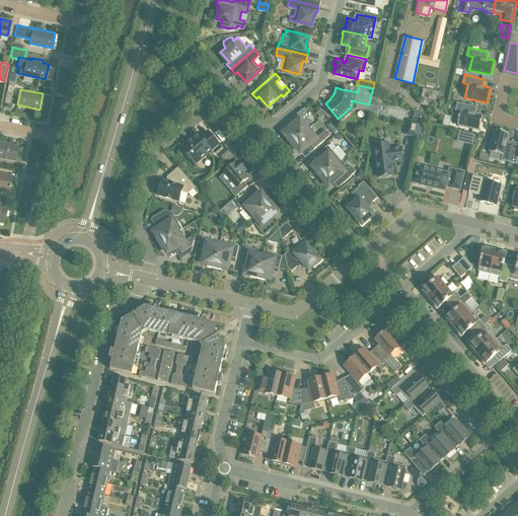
[(419,102),(434,105),(436,97),(421,94),(419,102)]
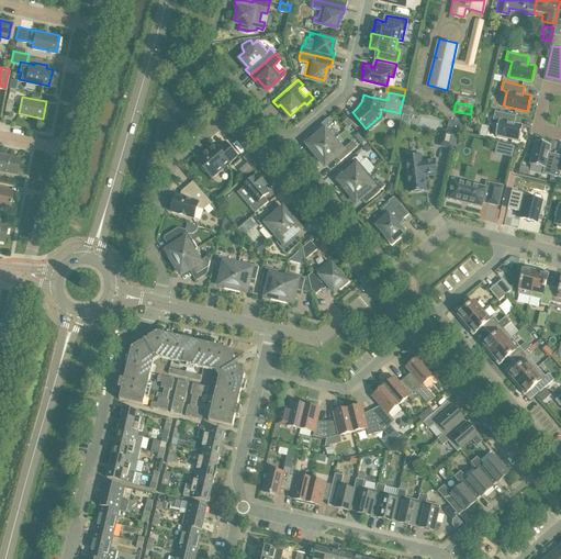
[(494,109),(492,118),(497,119),(494,133),(518,138),(522,123),(514,121),(515,113),(494,109)]
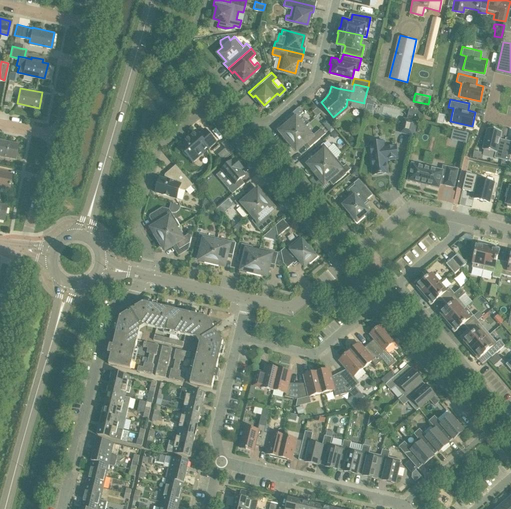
[(298,105),(294,108),(285,116),(289,121),(280,129),(284,134),(282,135),(286,140),(303,125),(296,116),(303,110),(298,105)]
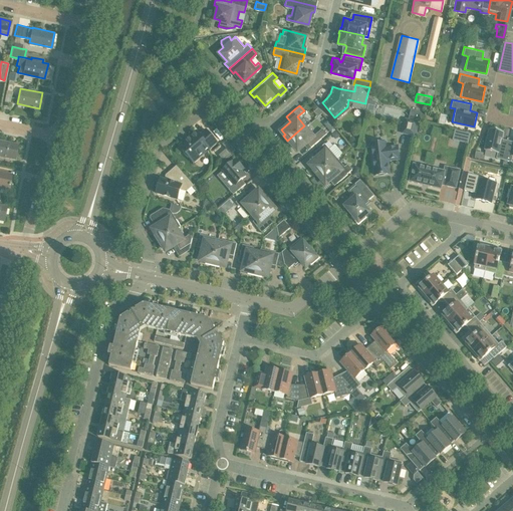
[(413,134),(416,119),(405,116),(404,119),(399,118),(397,124),(403,125),(402,131),(413,134)]
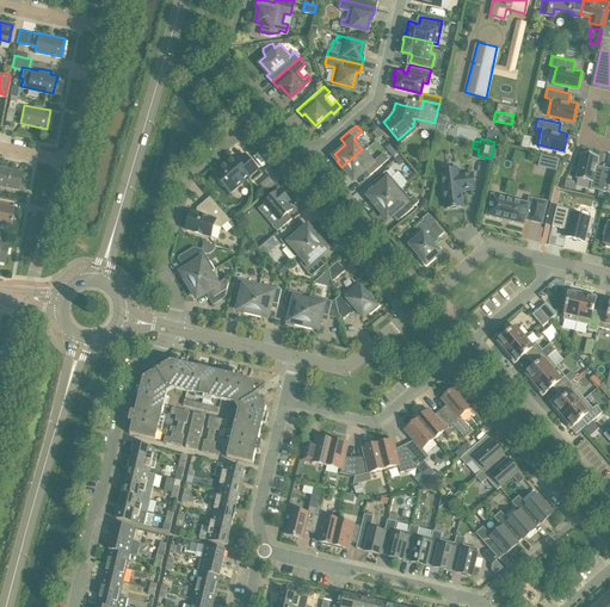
[(393,144),(388,148),(394,156),(399,152),(393,144)]
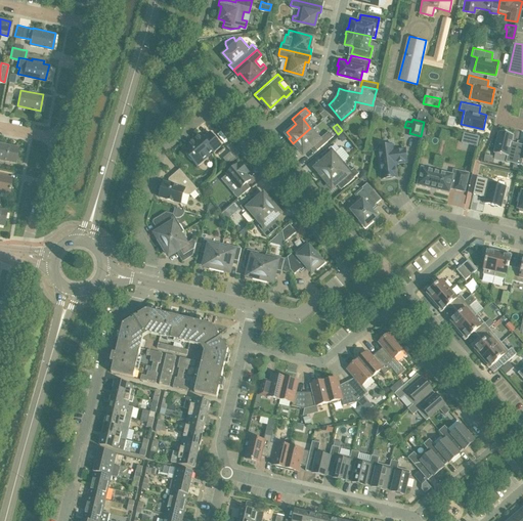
[(318,137),(310,128),(293,143),(298,147),(299,146),(303,152),(312,143),(316,148),(333,134),(328,129),(318,137)]
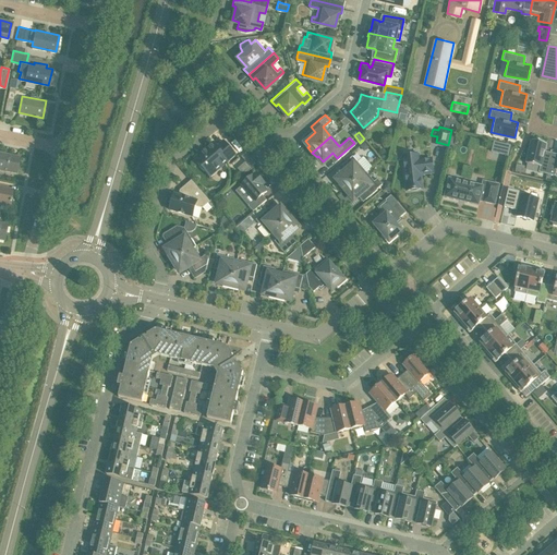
[(530,137),(525,160),(539,164),(537,170),(546,171),(551,151),(544,149),(546,141),(530,137)]
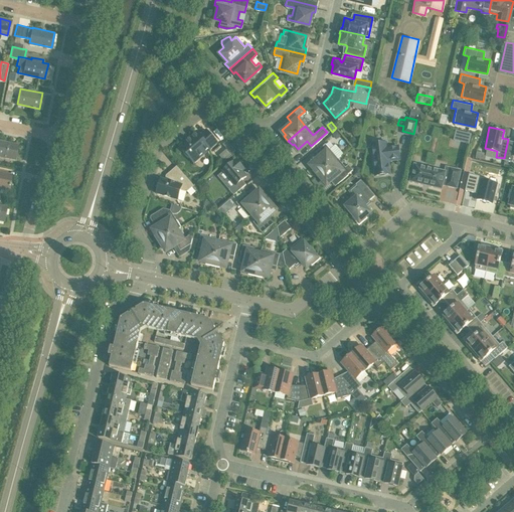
[(193,161),(216,140),(205,128),(199,133),(195,129),(179,144),(184,149),(185,153),(186,154),(188,155),(193,161)]
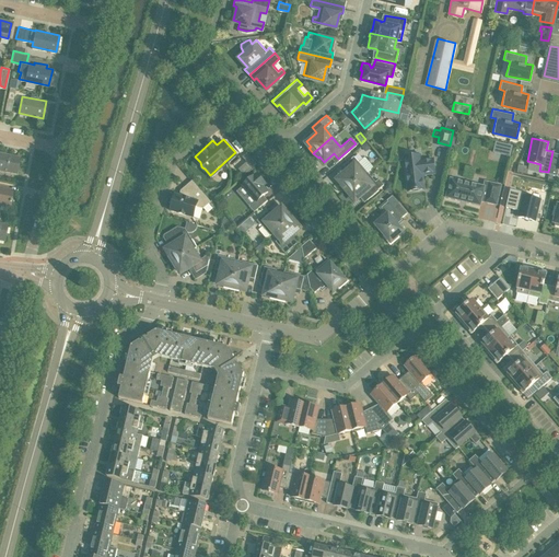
[(0,169),(15,173),(19,155),(0,151),(0,169)]
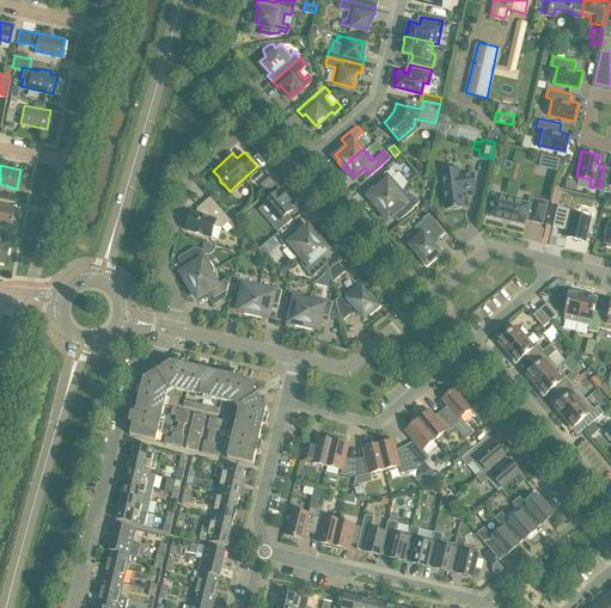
[(269,165),(264,169),(267,172),(274,180),(279,177),(269,165)]
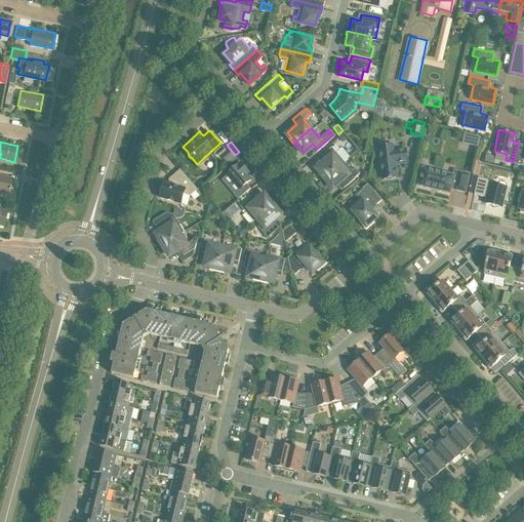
[(523,143),(518,142),(514,161),(521,163),(523,158),(523,143)]
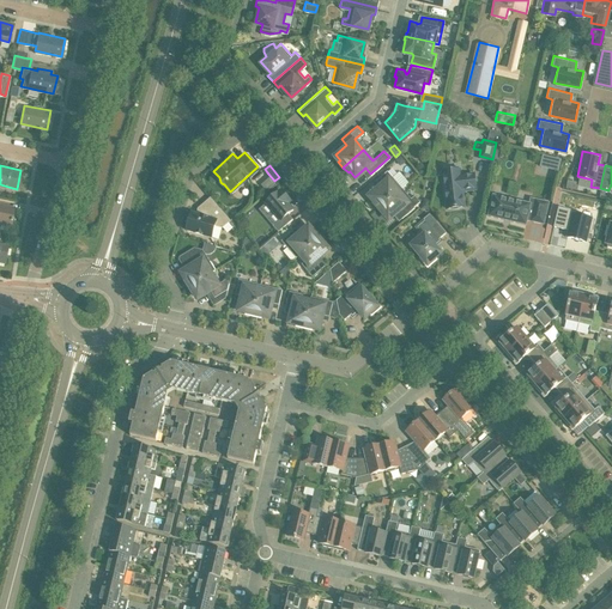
[(446,206),(449,206),(452,206),(454,206),(455,206),(456,206),(458,206),(459,205),(460,205),(464,203),(461,188),(474,187),(473,171),(459,172),(459,168),(442,169),(446,206)]
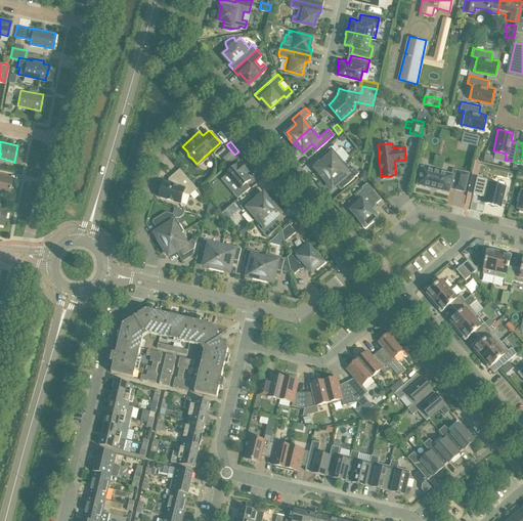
[(318,172),(322,176),(343,159),(331,144),(320,153),(324,158),(315,166),(319,171),(318,172)]
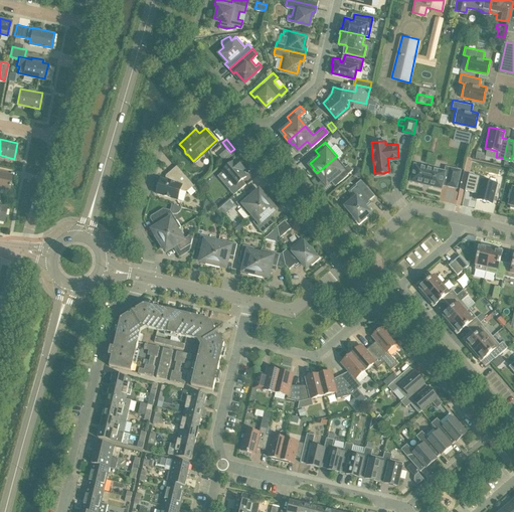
[(337,156),(317,173),(321,178),(322,177),(326,182),(332,177),(336,182),(339,179),(351,169),(352,168),(351,166),(348,162),(345,165),(337,156)]
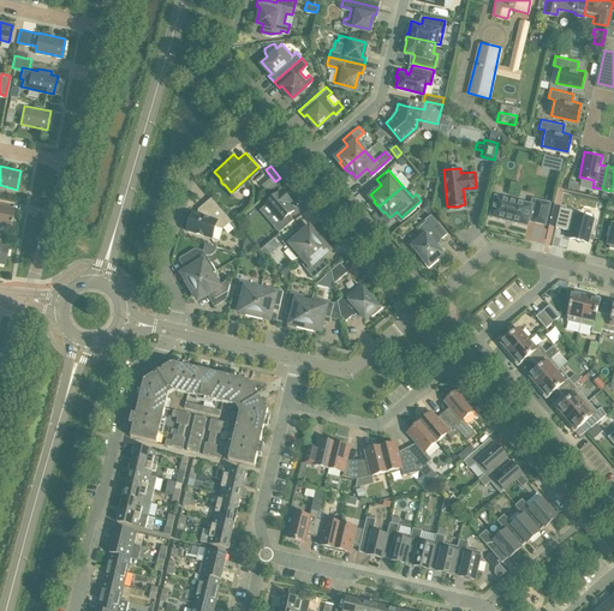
[(279,231),(293,217),(288,213),(293,208),(288,202),(291,199),(281,189),(279,191),(266,202),(280,219),(273,225),(279,231)]
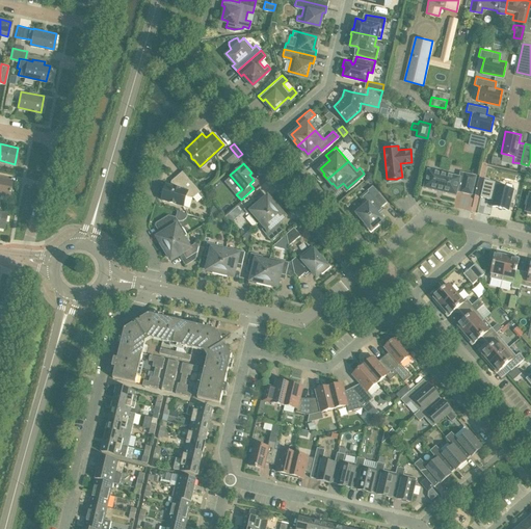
[(450,178),(451,173),(427,167),(423,185),(437,188),(437,187),(441,188),(441,189),(455,192),(456,188),(471,192),(475,174),(459,170),(457,180),(450,178)]
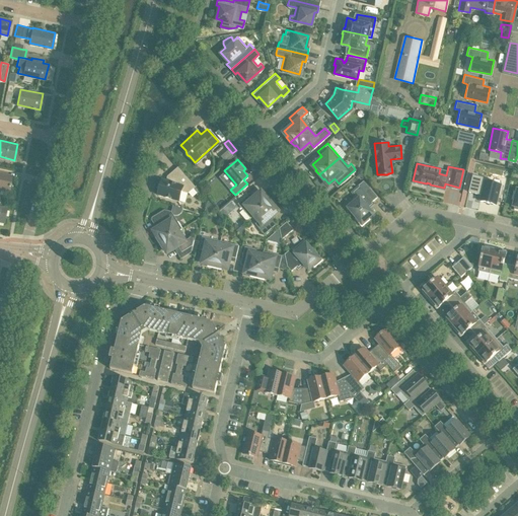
[(188,191),(193,187),(198,192),(202,189),(199,185),(195,185),(177,165),(167,174),(168,176),(167,179),(161,178),(160,181),(159,183),(158,186),(158,188),(158,189),(157,193),(178,199),(181,189),(188,191)]
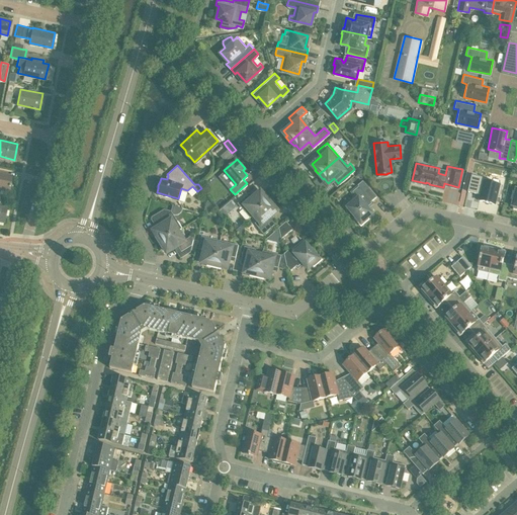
[(7,194),(8,189),(9,189),(11,175),(0,172),(0,188),(0,193),(7,194)]
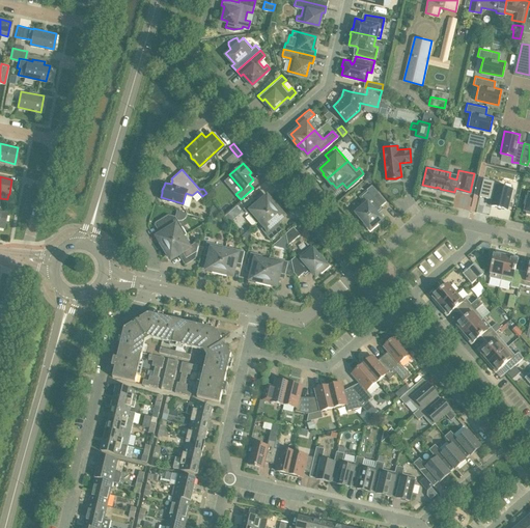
[(482,177),(478,194),(492,197),(491,203),(506,207),(508,198),(511,199),(514,188),(499,185),(500,182),(482,177)]
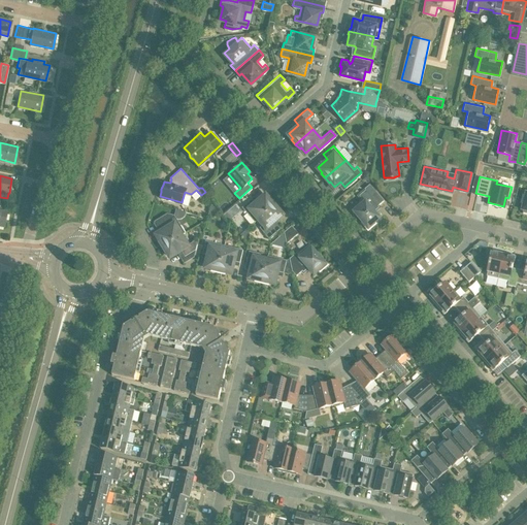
[(369,182),(369,183),(364,187),(365,188),(358,193),(361,197),(358,200),(361,203),(354,209),(358,215),(357,216),(367,228),(382,216),(381,214),(379,216),(373,209),(379,205),(377,203),(384,198),(369,182)]
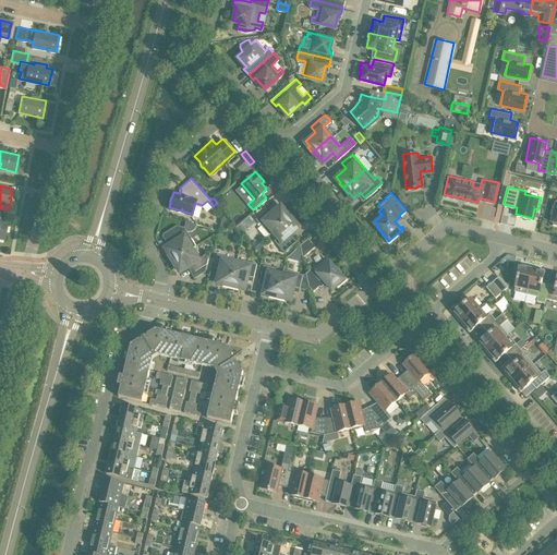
[(268,232),(270,231),(290,214),(286,208),(285,209),(280,204),(270,213),(266,208),(255,217),(268,232)]
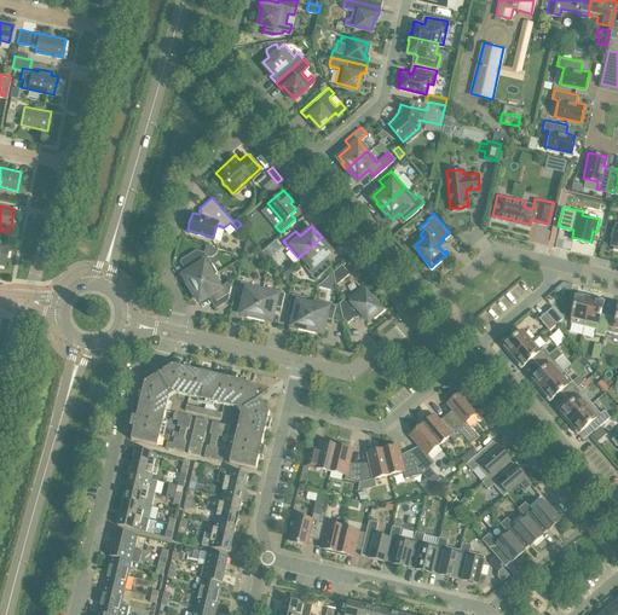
[(281,244),(275,237),(260,249),(266,257),(281,244)]
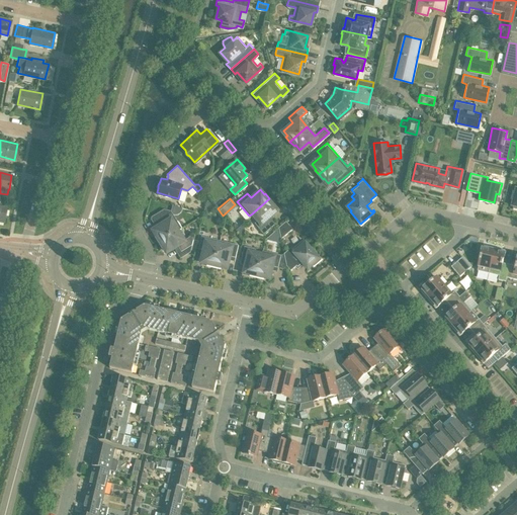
[(273,202),(269,198),(251,215),(256,220),(254,222),(264,233),(276,222),(269,215),(276,208),(272,203),(273,202)]
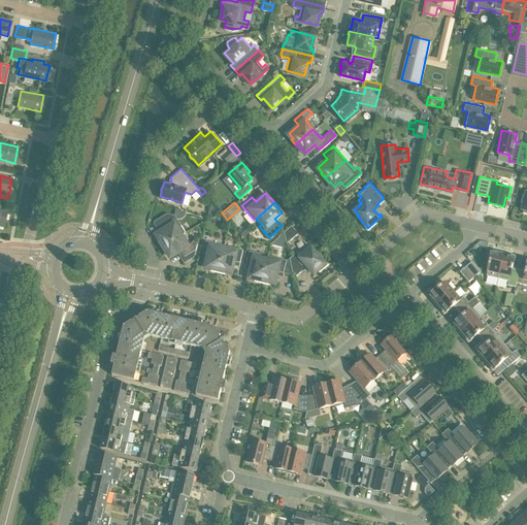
[(158,239),(161,244),(180,233),(185,231),(174,214),(167,212),(155,220),(155,222),(159,229),(160,228),(161,230),(156,233),(160,238),(158,239)]
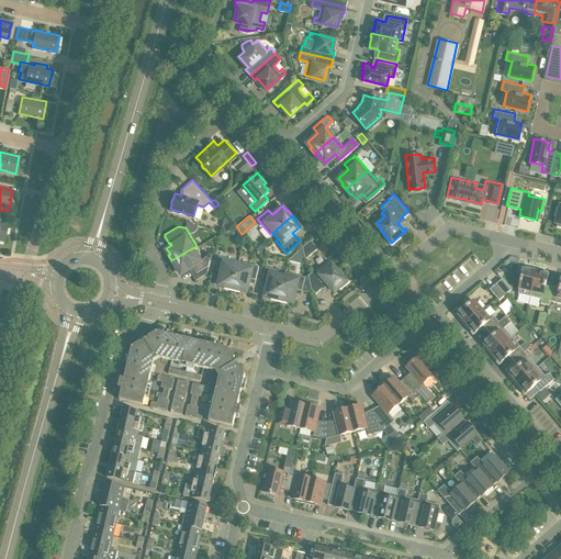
[(304,257),(317,246),(310,238),(302,245),(304,257)]
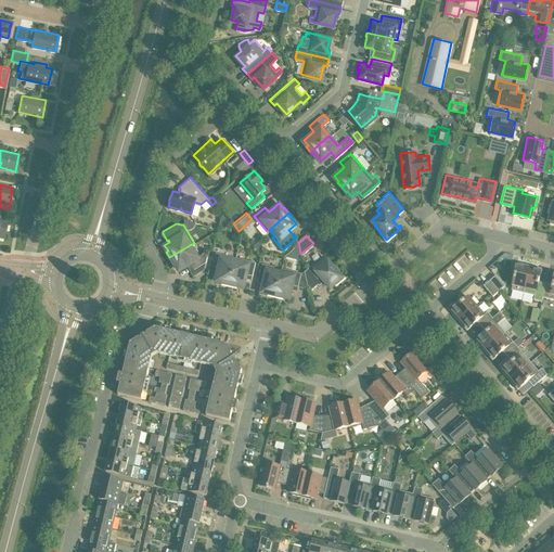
[(190,260),(193,266),(194,268),(205,260),(207,255),(205,251),(196,256),(190,245),(169,257),(174,264),(175,262),(178,268),(190,260)]
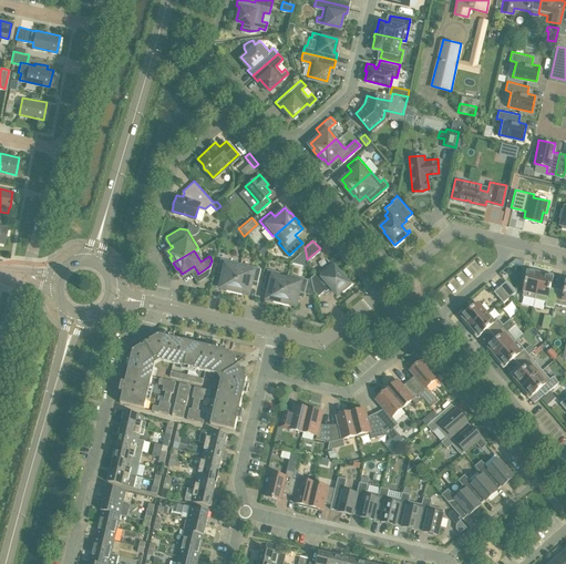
[(227,288),(234,290),(240,262),(220,256),(217,270),(224,272),(220,285),(227,287),(227,288)]
